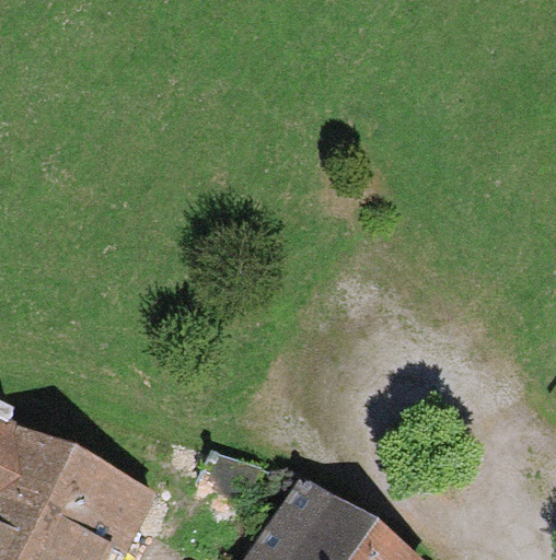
[(0,559),(94,559),(135,479),(9,418),(14,407),(0,399),(0,559)]
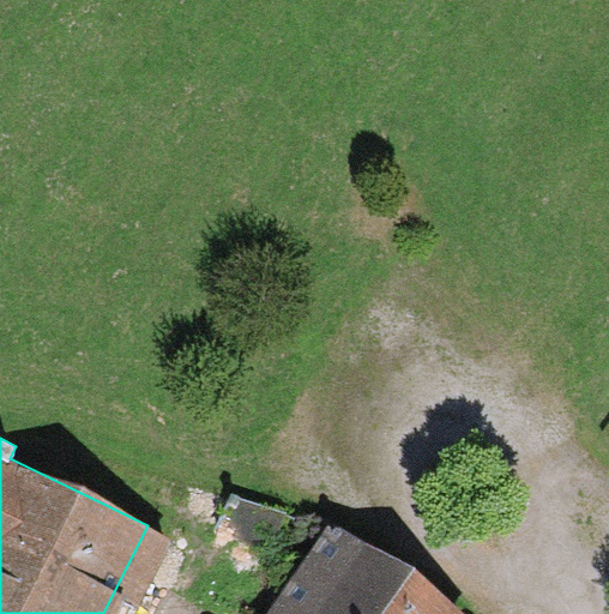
[(294,512),(230,481),(212,519),(276,549),(294,512)]
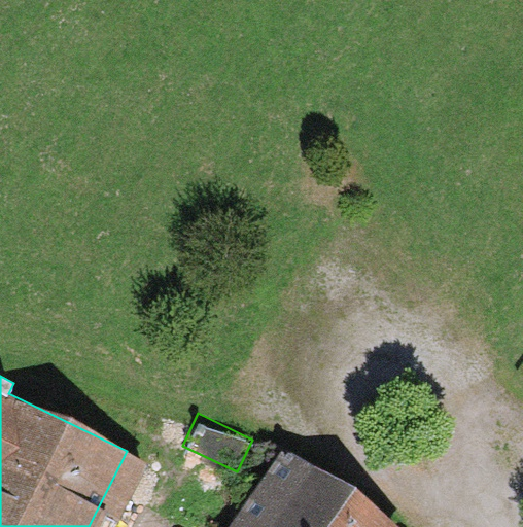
[(272,526),(282,514),(316,465),(285,445),(228,526),(272,526)]
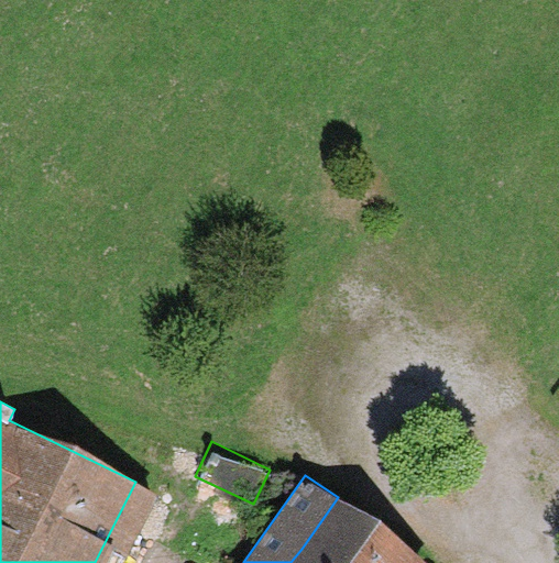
[(302,549),(321,562),(423,562),(426,560),(338,497),(302,549)]
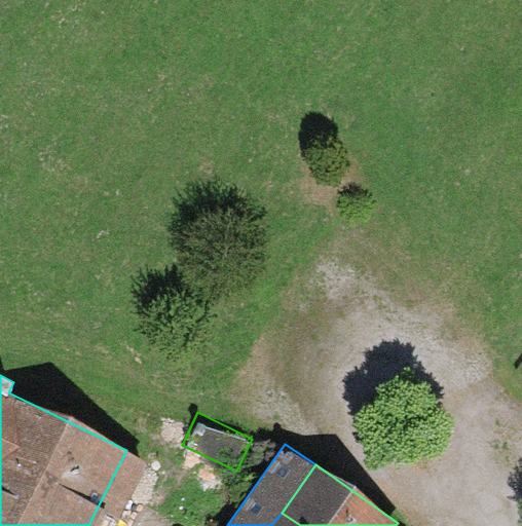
[(300,525),(282,513),(271,525),(300,525)]
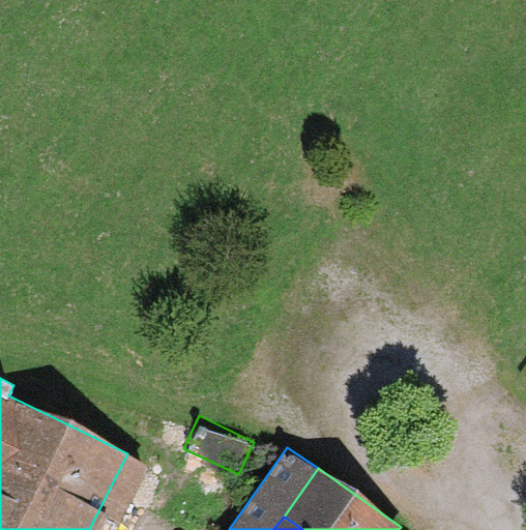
All buildings are outlined.
